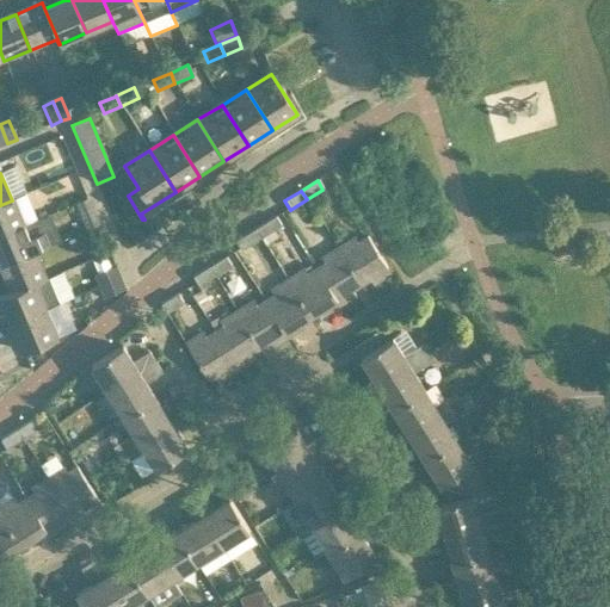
[(0,236),(23,227),(12,200),(0,205),(0,236)]
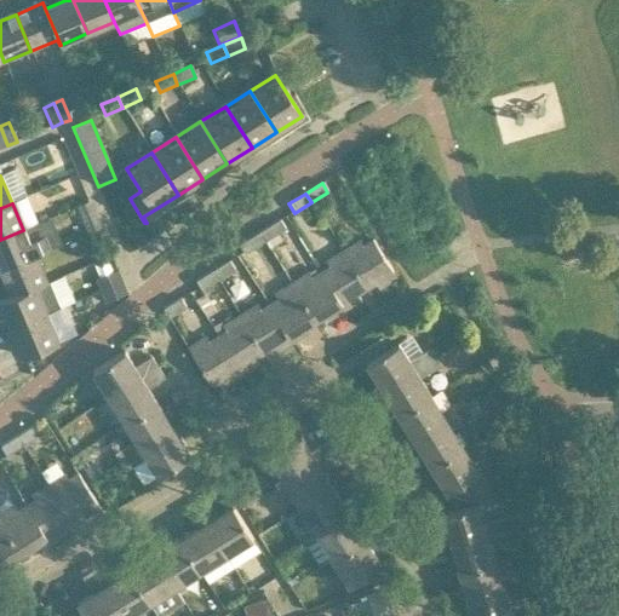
[(99,229),(92,212),(81,217),(89,234),(99,229)]
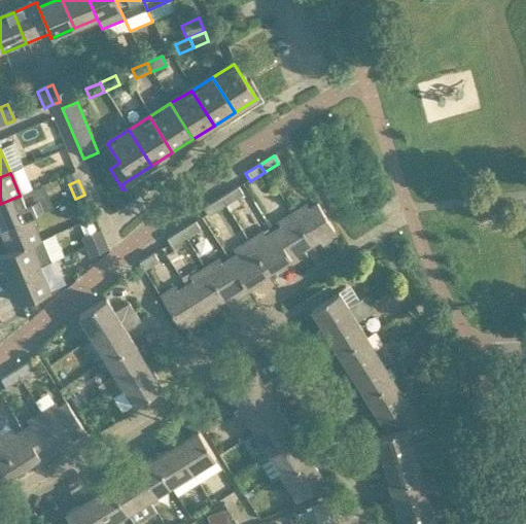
[(0,231),(30,218),(42,213),(53,209),(42,186),(20,196),(0,204),(0,231)]
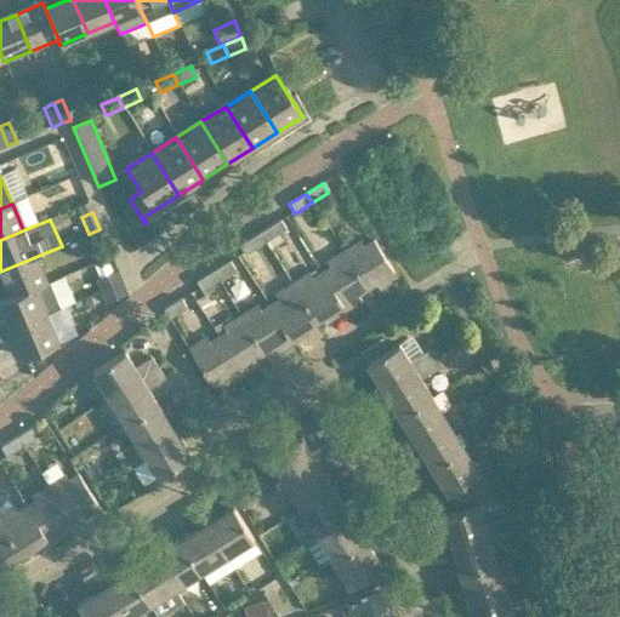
[(280,221),(260,233),(266,243),(269,250),(283,243),(278,235),(286,230),(280,221)]
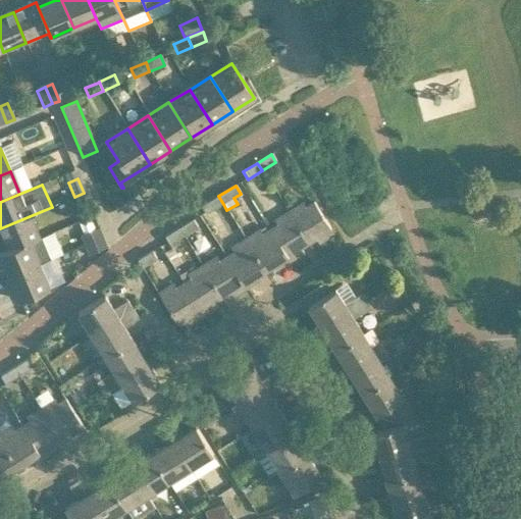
[(223,204),(218,196),(201,207),(206,215),(223,204)]
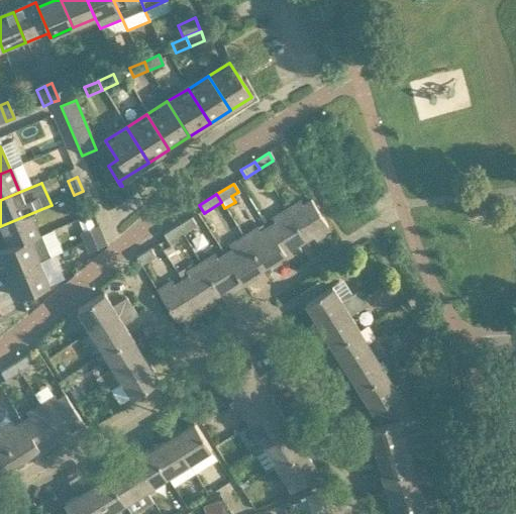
[(300,202),(286,210),(305,242),(313,237),(315,241),(329,232),(310,202),(303,206),(300,202)]
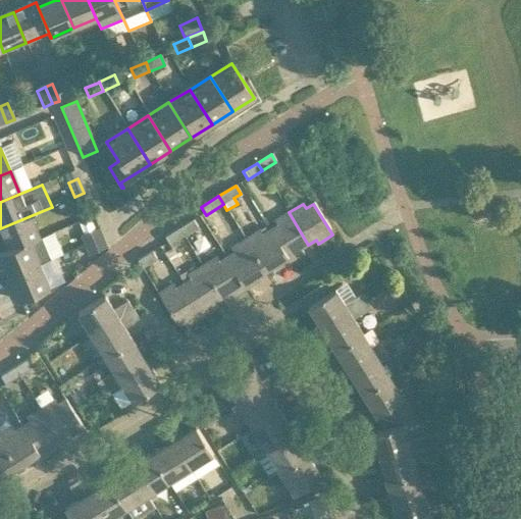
[(276,226),(269,230),(289,262),(303,253),(301,250),(308,245),(289,212),(273,221),(276,226)]
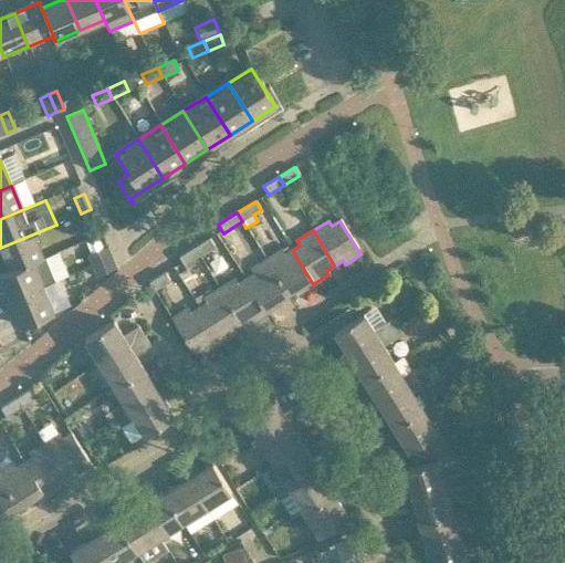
[(32,235),(0,248),(0,250),(8,268),(9,271),(9,272),(32,263),(42,259),(32,235)]
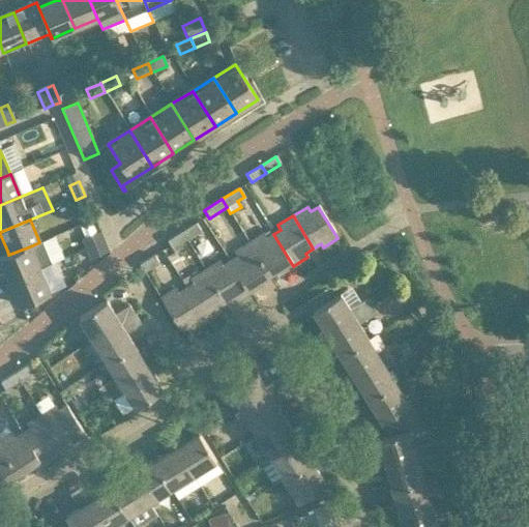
[(195,224),(180,232),(185,240),(200,232),(195,224)]
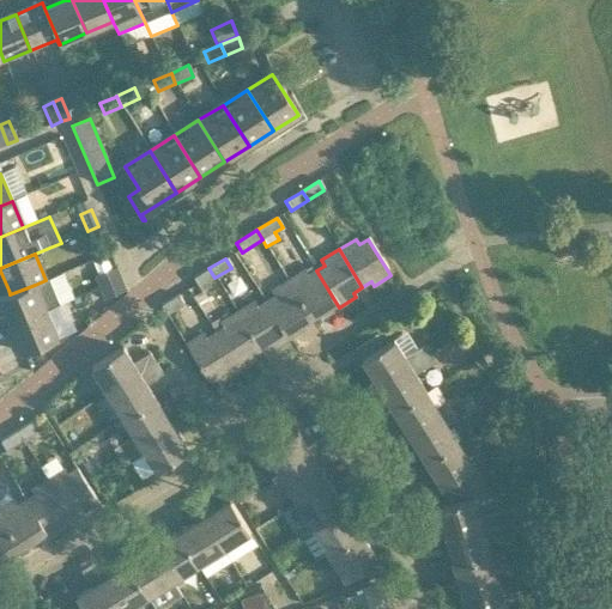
[(121,280),(116,268),(94,278),(98,290),(121,280)]
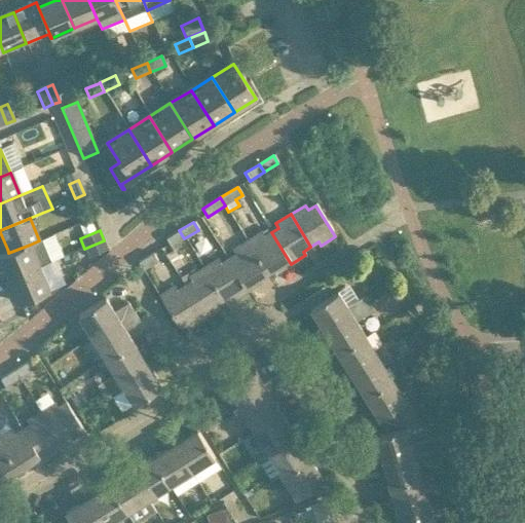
[(184,238),(179,230),(165,239),(171,248),(184,238)]
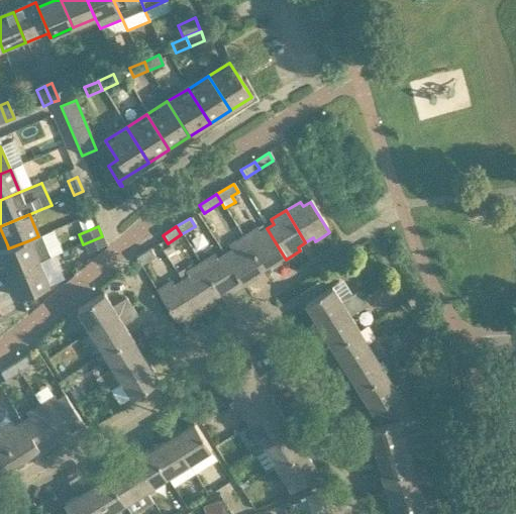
[(256,229),(242,237),(263,269),(270,265),(273,268),(286,260),(267,228),(260,233),(256,229)]
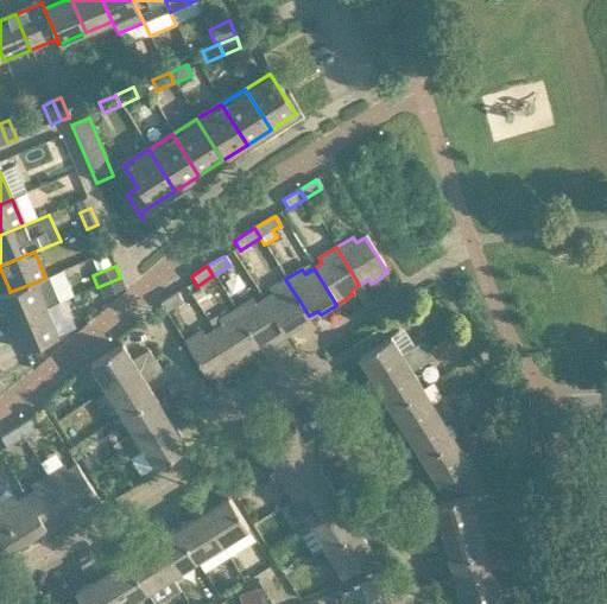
[(11,292),(0,297),(0,299),(11,324),(45,309),(58,303),(48,278),(45,279),(45,278),(35,283),(11,292)]
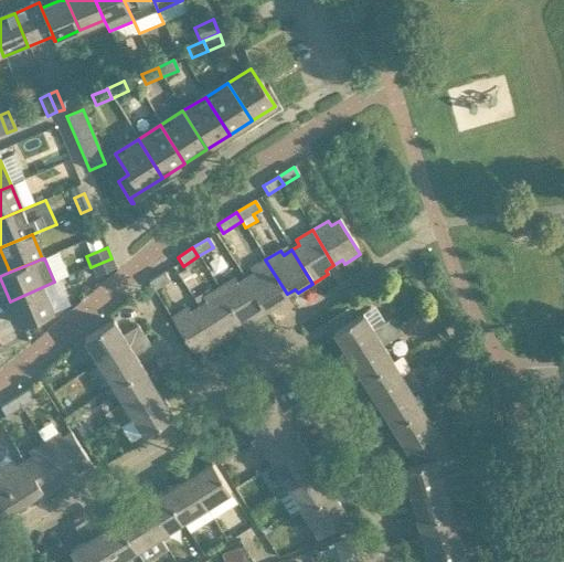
[(95,277),(116,268),(112,258),(91,267),(95,277)]
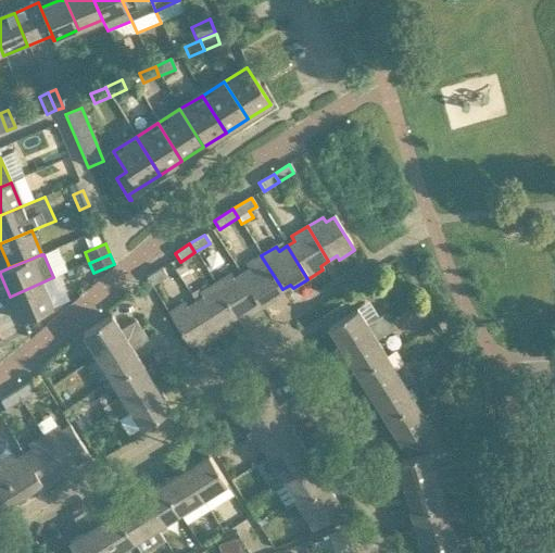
[(249,269),(241,275),(262,308),(277,299),(274,294),(282,289),(261,255),(247,265),(249,269)]
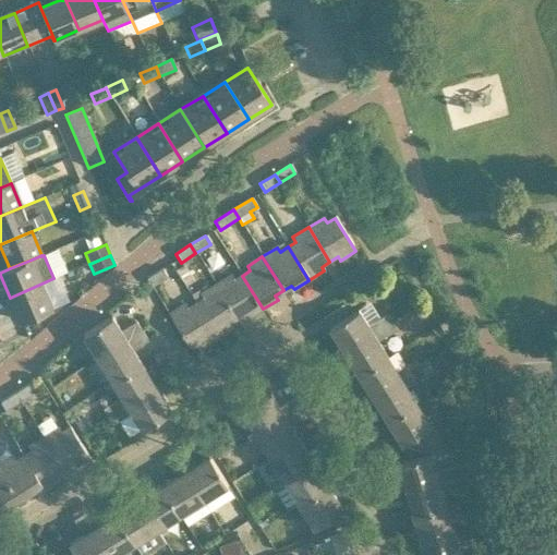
[(183,266),(176,272),(185,288),(194,282),(183,266)]
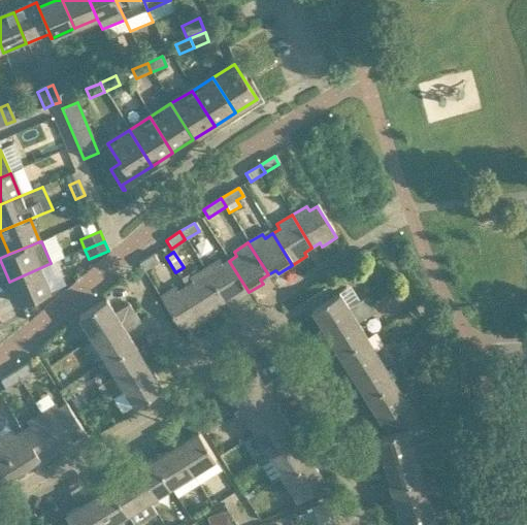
[(139,264),(144,272),(158,263),(153,255),(139,264)]
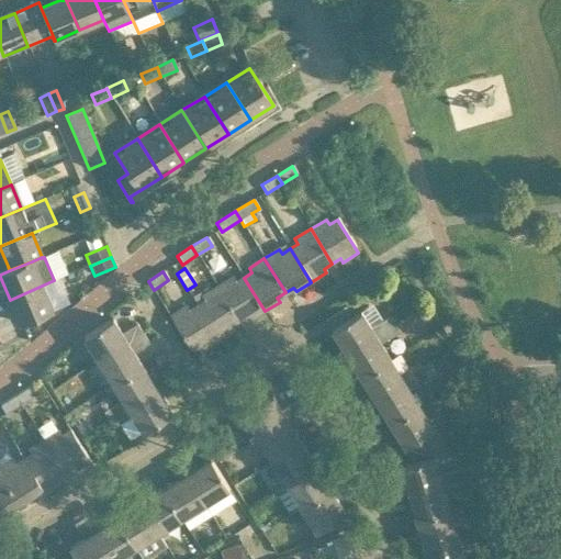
[(233,278),(217,287),(238,322),(247,316),(249,321),(265,311),(244,278),(235,282),(233,278)]
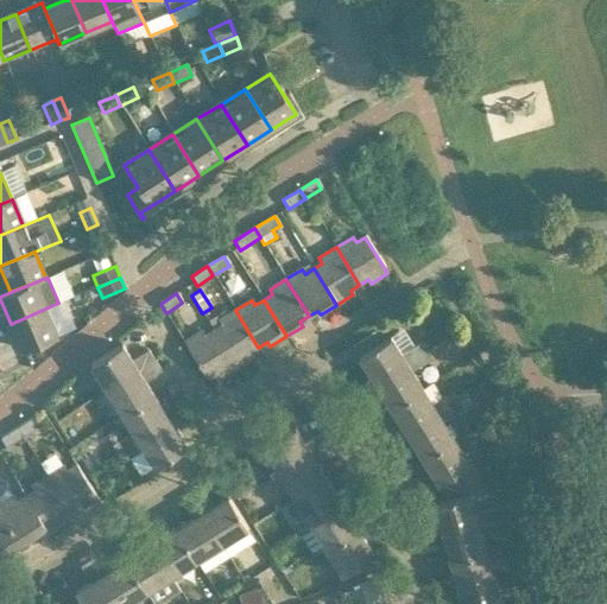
[(45,309),(11,324),(21,351),(57,336),(75,329),(63,302),(58,303),(45,309)]
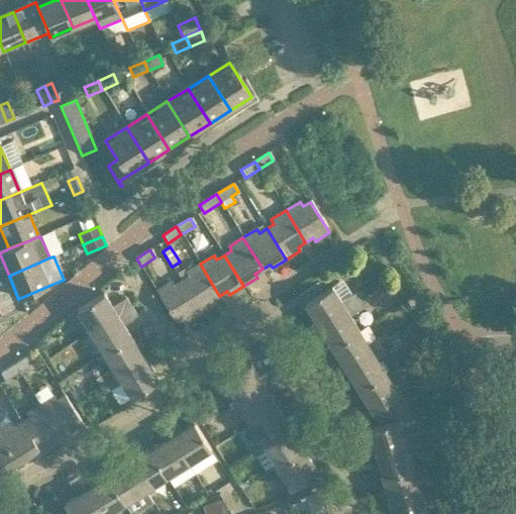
[(188,278),(181,282),(200,313),(214,304),(212,300),(219,296),(200,264),(186,273),(188,278)]
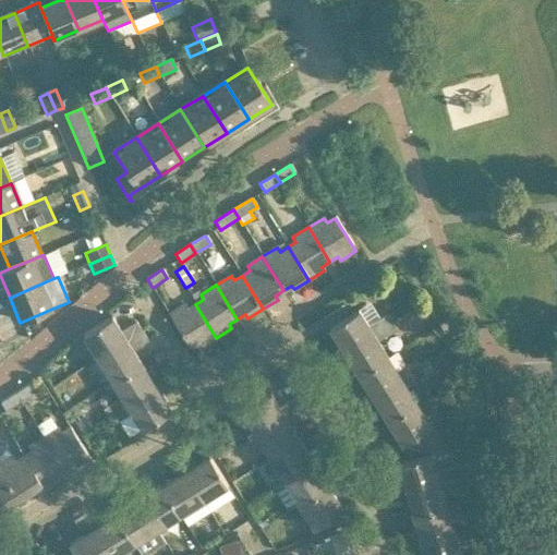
[(216,338),(195,304),(188,309),(185,304),(169,314),(190,348),(198,342),(201,347),(216,338)]
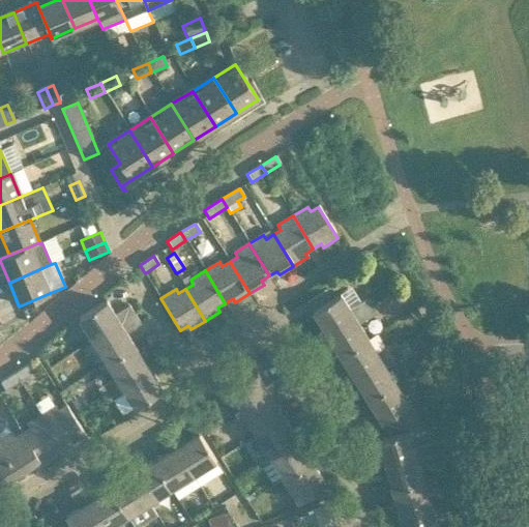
[(312,312),(326,334),(371,305),(366,298),(349,310),(340,294),(312,312)]
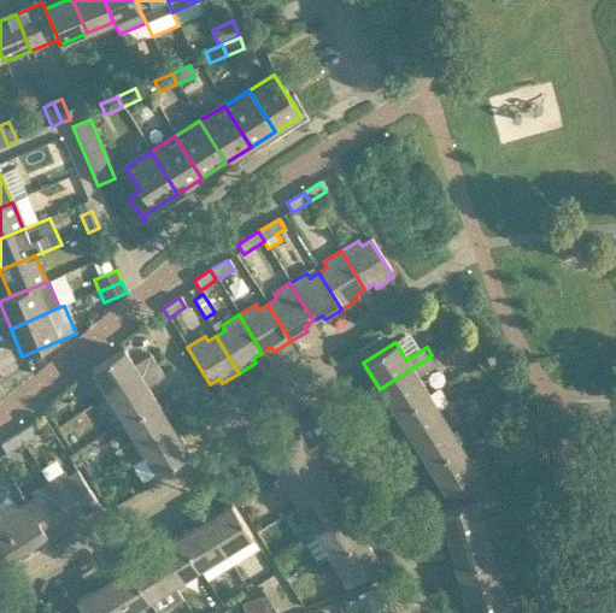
[(93,371),(109,396),(157,367),(150,357),(134,366),(124,351),(93,371)]
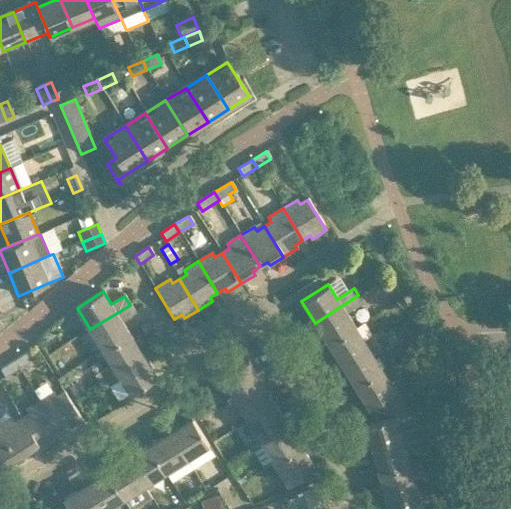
[(315,323),(328,344),(355,327),(346,313),(363,302),(358,295),(315,323)]
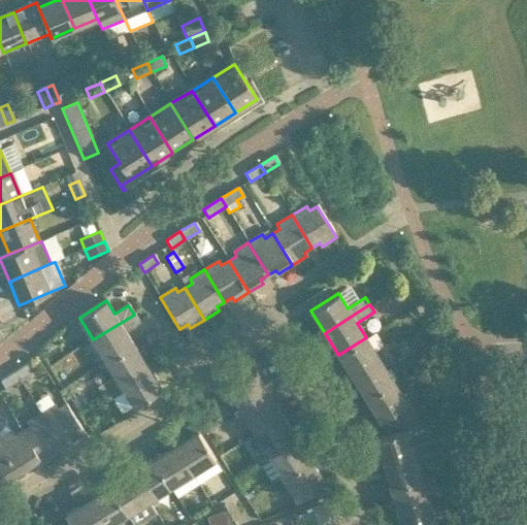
[(93,339),(106,361),(134,345),(126,332),(139,324),(134,315),(93,339)]
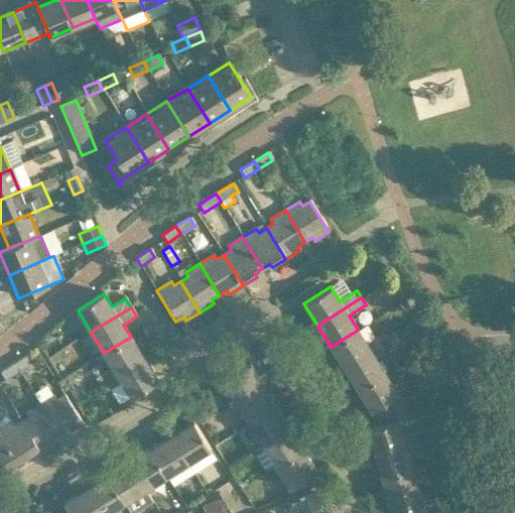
[(331,347),(344,368),(388,341),(383,333),(366,344),(358,330),(331,347)]
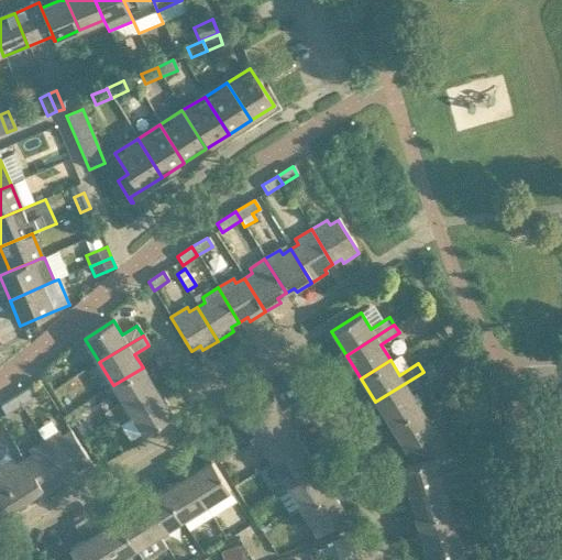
[(103,413),(109,420),(157,391),(143,368),(113,385),(123,401),(103,413)]
